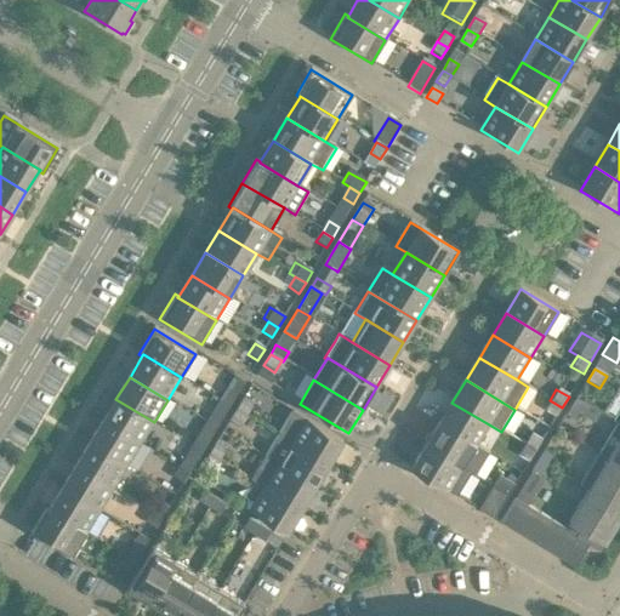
[(220,401),(229,408),(237,397),(226,391),(220,401)]
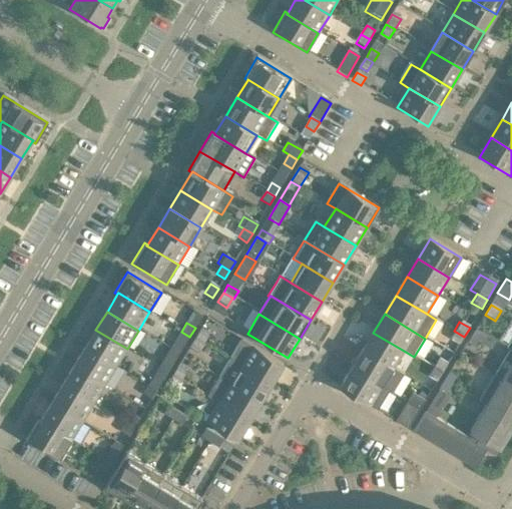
[(84,349),(116,368),(127,349),(95,330),(84,349)]
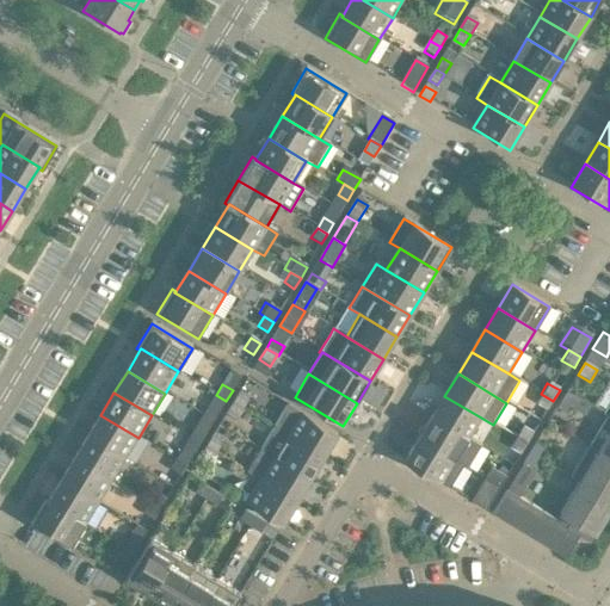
[(250,399),(239,393),(232,404),(242,410),(250,399)]
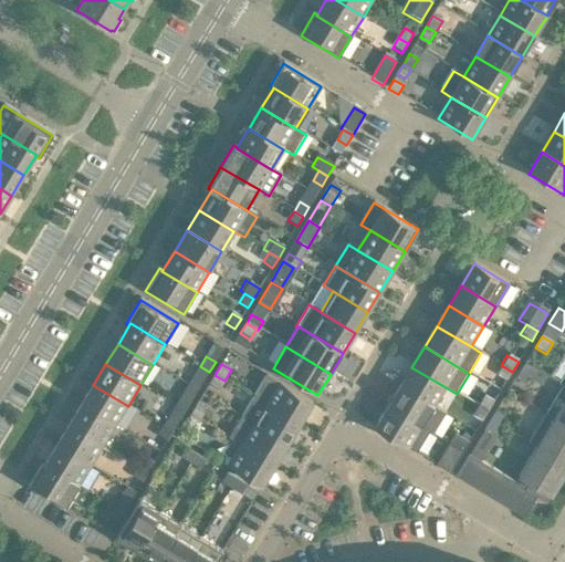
[(525,364),(515,380),(525,385),(529,380),(534,370),(525,364)]
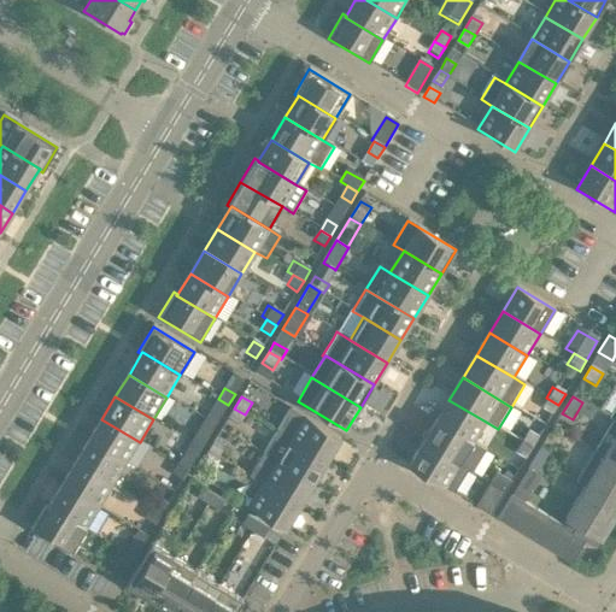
[(540,409),(552,416),(558,405),(546,398),(540,409)]
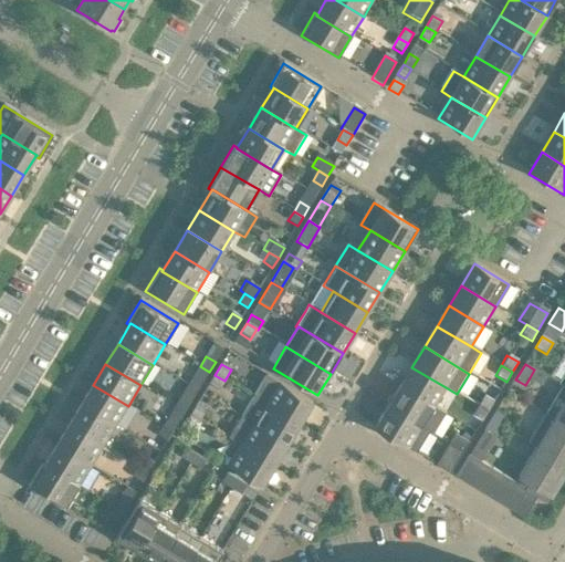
[(399,387),(433,408),(446,387),(411,367),(399,387)]
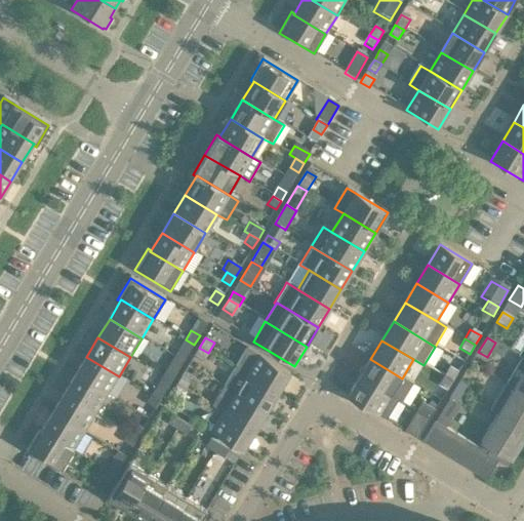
[(194,357),(202,363),(208,353),(199,348),(194,357)]
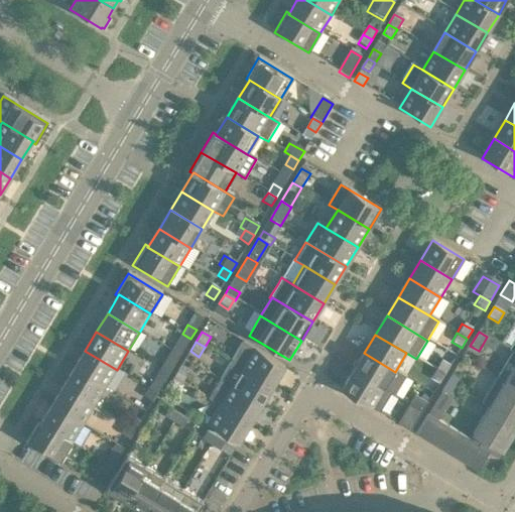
[(184,348),(176,343),(171,352),(179,357),(184,348)]
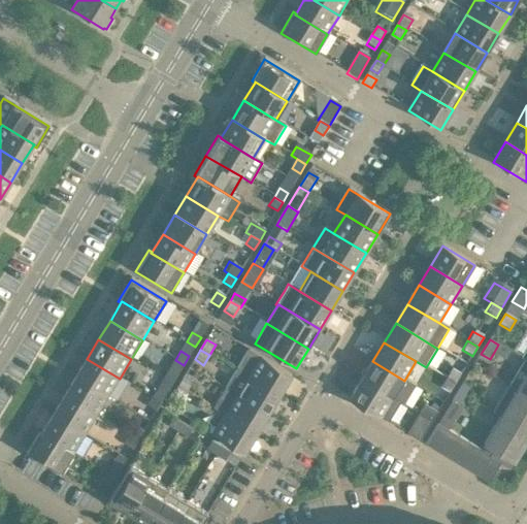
[(246,378),(278,396),(291,377),(249,352),(237,371),(246,378)]
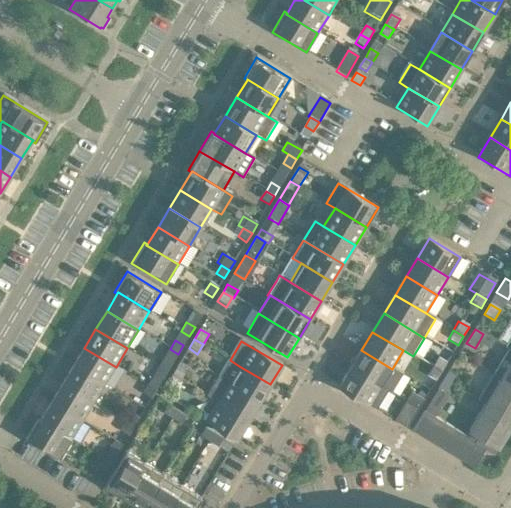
[(73,367),(104,385),(116,367),(84,348),(73,367)]
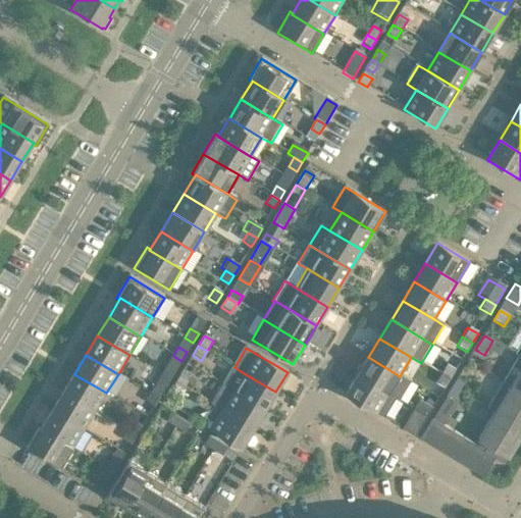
[(167,365),(176,370),(181,361),(173,356),(167,365)]
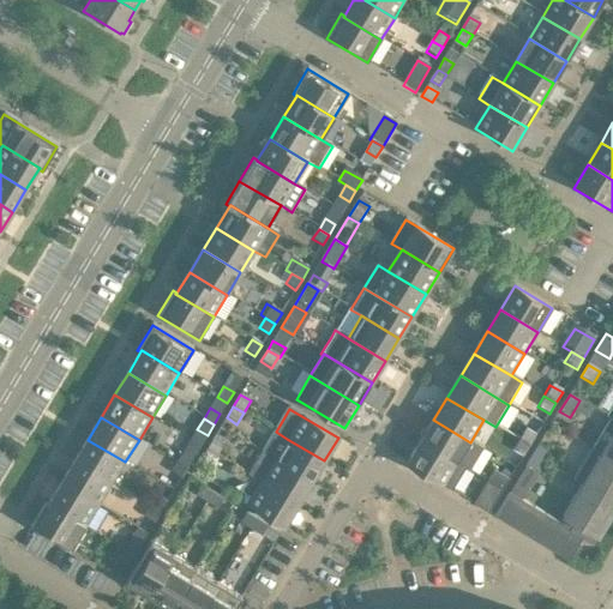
[(470,442),(433,420),(420,441),(457,464),(466,470),(468,471),(482,450),(470,442)]
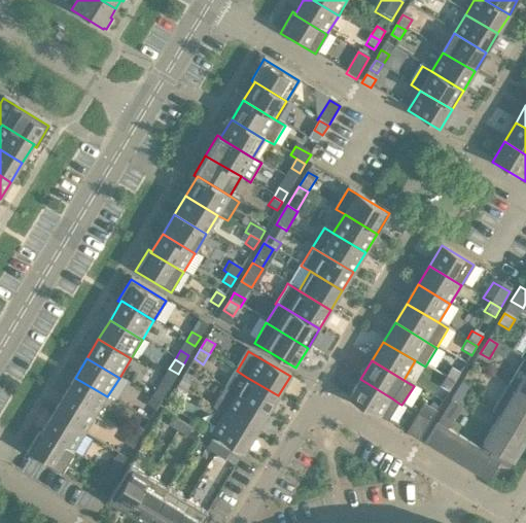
[(507,387),(525,397),(525,361),(524,360),(507,387)]
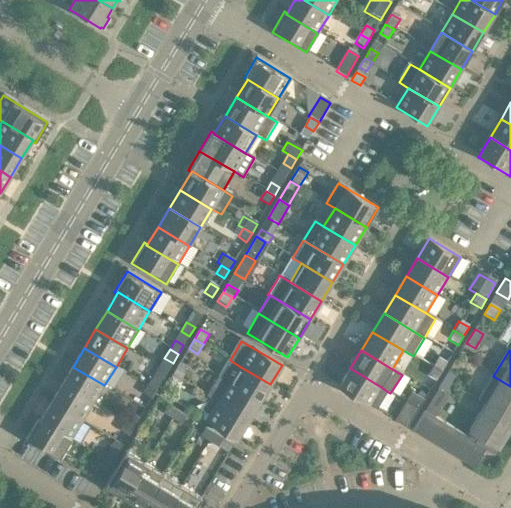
[(431,367),(441,373),(446,365),(436,359),(431,367)]
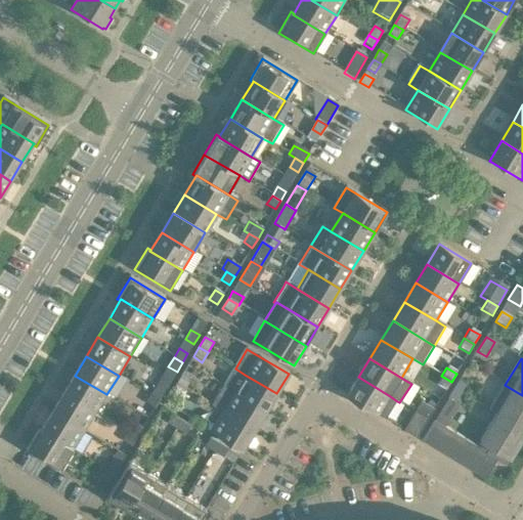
[(223,388),(265,413),(276,393),(245,375),(235,369),(223,388)]
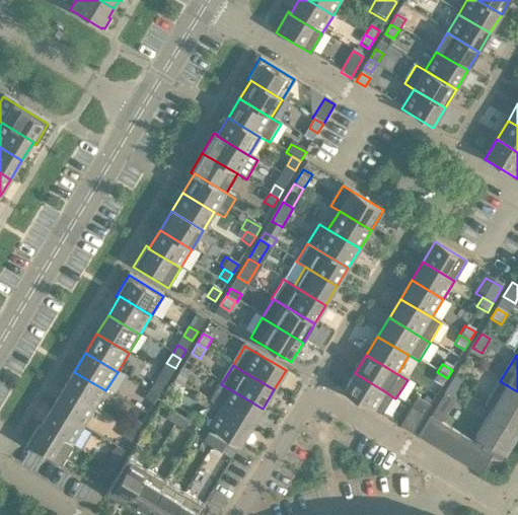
[(190,377),(180,371),(174,381),(183,386),(190,377)]
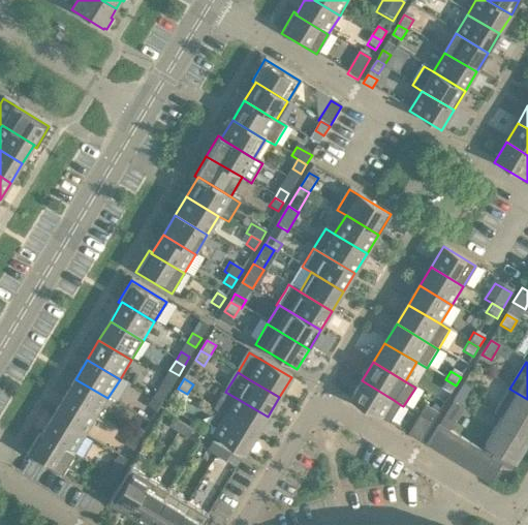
[(64,398),(96,418),(107,398),(75,379),(64,398)]
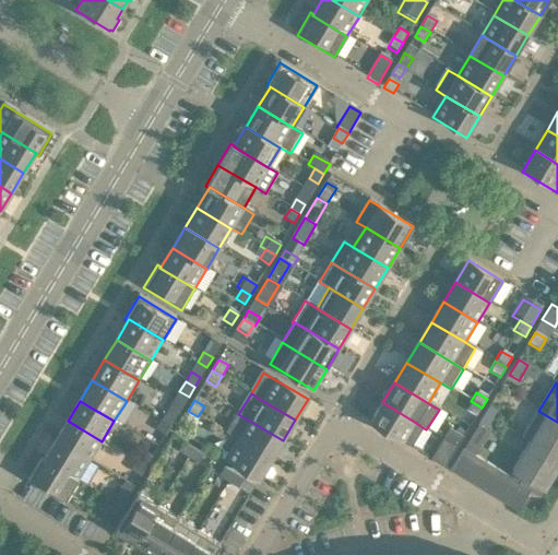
[(482,408),(471,401),(465,411),(476,417),(482,408)]
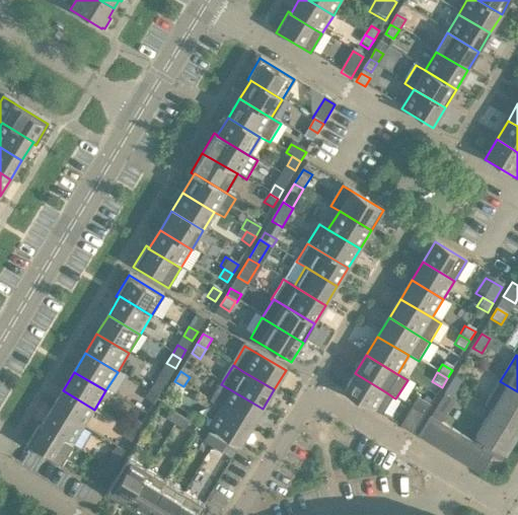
[(393,397),(386,392),(355,373),(343,393),(381,417),(393,397)]
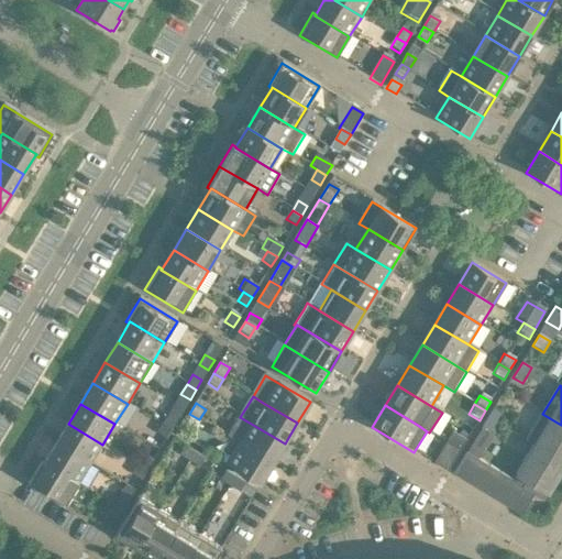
[(489,420),(497,425),(502,417),(494,413),(489,420)]
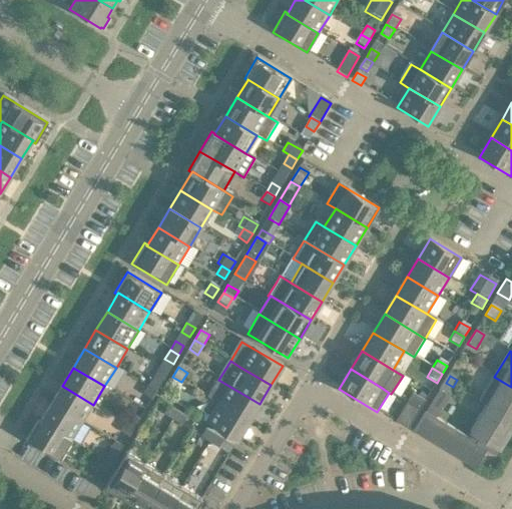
[(166,386),(175,392),(181,382),(172,377),(166,386)]
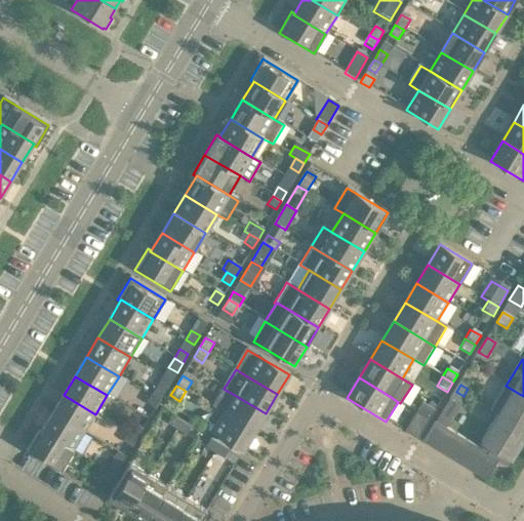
[(523,396),(506,386),(490,412),(496,416),(523,433),(523,396)]
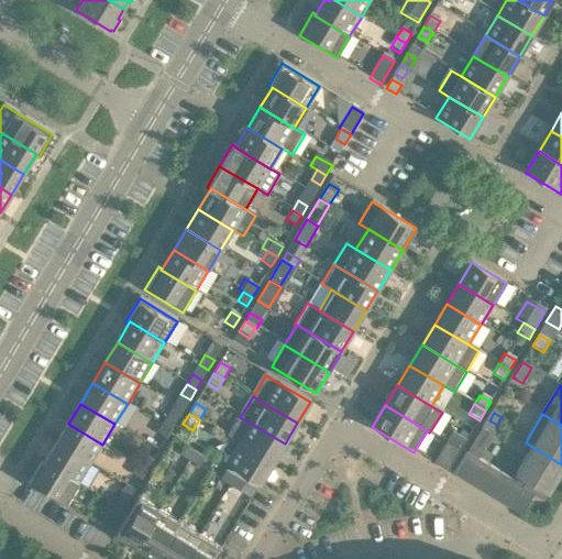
[(177,420),(168,415),(162,425),(172,430),(177,420)]
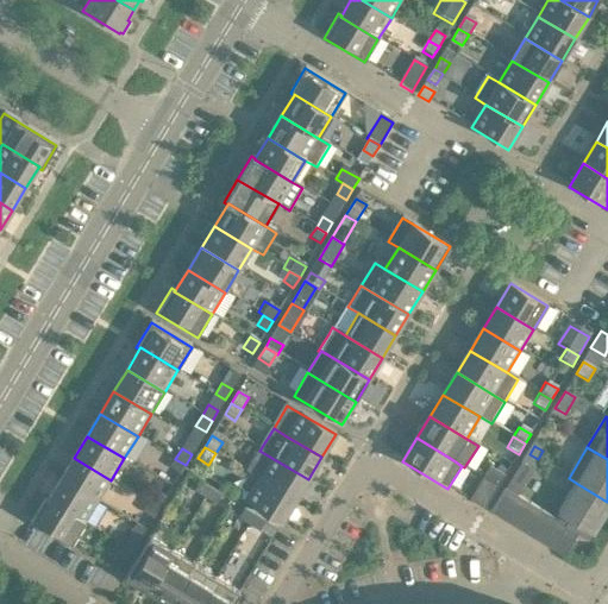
[(258,479),(295,501),(308,479),(259,451),(246,472),(258,479)]
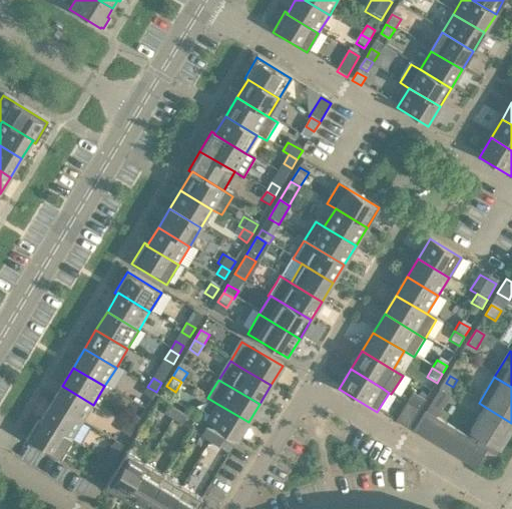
[(446,383),(440,392),(447,396),(453,387),(446,383)]
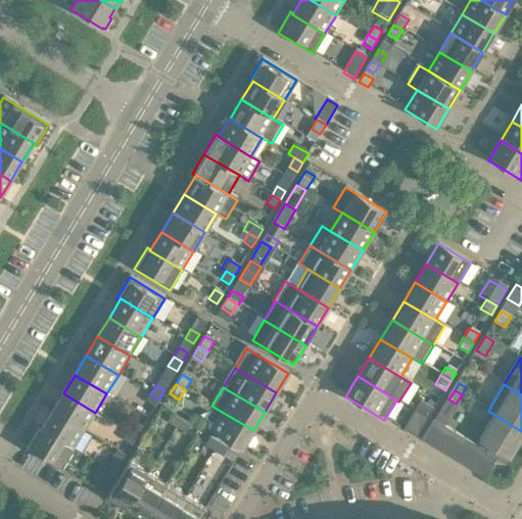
[(51,413),(84,432),(95,413),(63,393),(51,413)]
